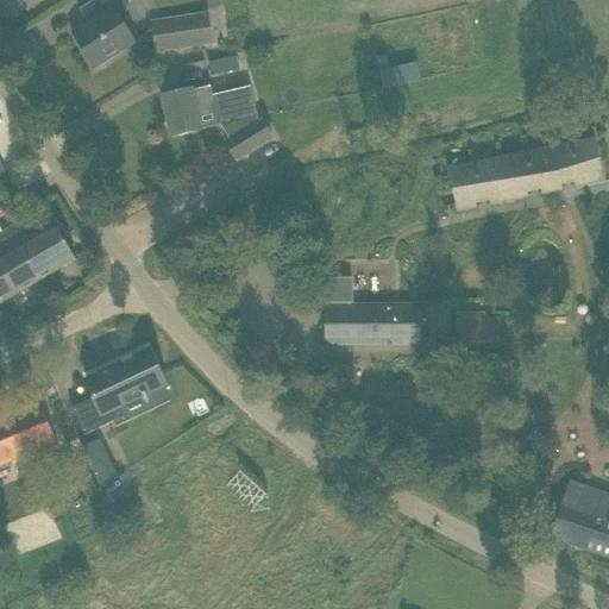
[(124,24),(129,1),(131,0),(94,0),(79,10),(88,24),(71,35),(94,70),(136,43),(124,24)]
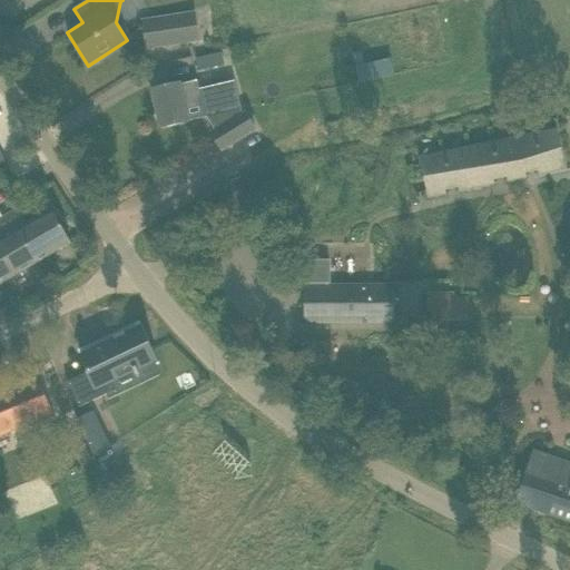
[(140,22),(145,50),(198,41),(194,13),(140,22)]
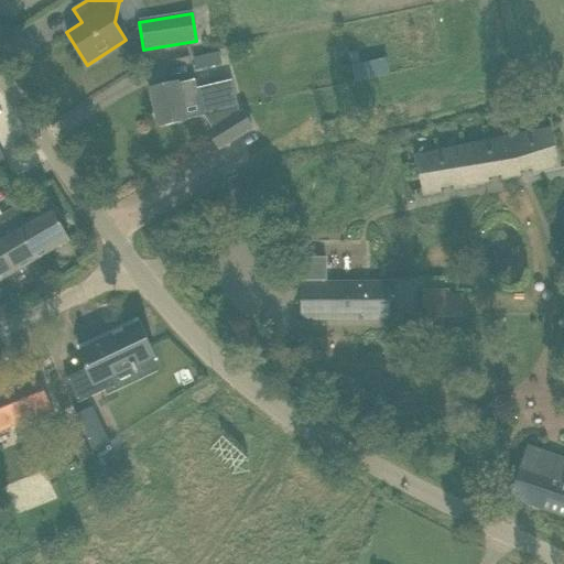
[(204,55),(192,58),(195,71),(207,68),(204,55)]
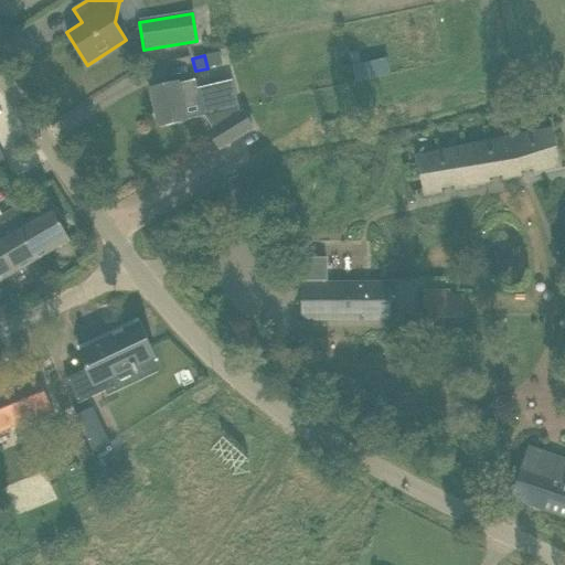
[(177,84),(150,89),(159,128),(181,124),(204,118),(213,130),(209,132),(219,149),(251,129),(253,128),(242,112),(241,113),(237,109),(232,82),(212,86),(196,89),(195,81),(178,85),(177,84)]
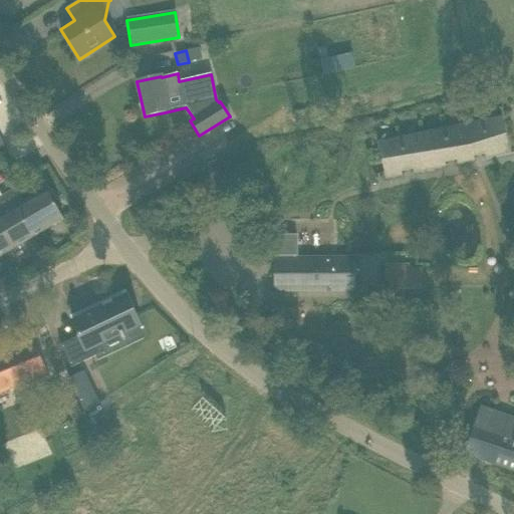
[(509,154),(502,116),(465,123),(473,162),(474,162),(473,157),(485,155),(486,159),(509,154)]
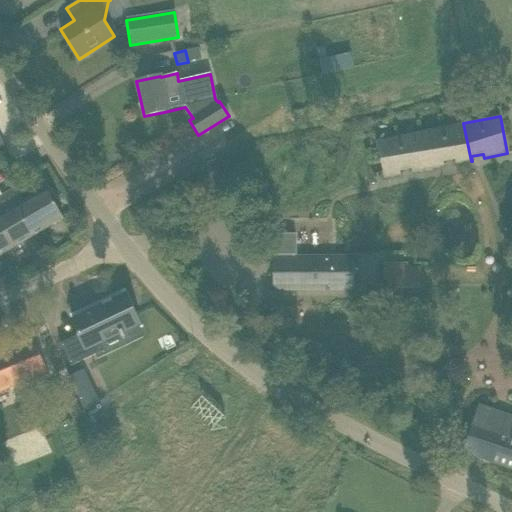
[(471,161),(463,123),(442,128),(449,161),(454,160),(455,164),(471,161)]
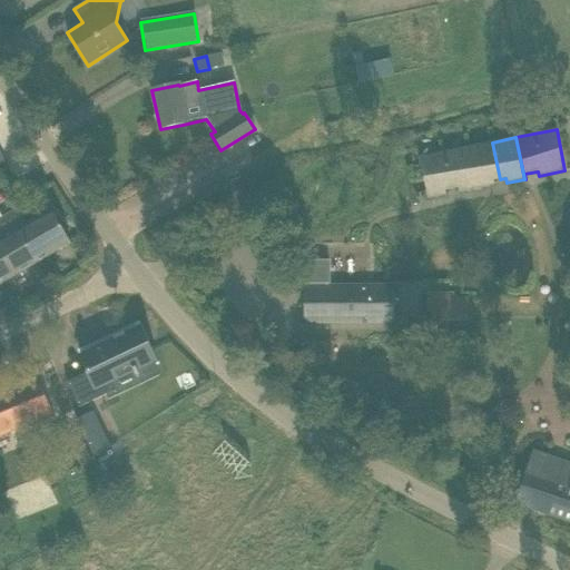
[(500,179),(492,143),(468,147),(477,189),(493,185),(493,180),(500,179)]
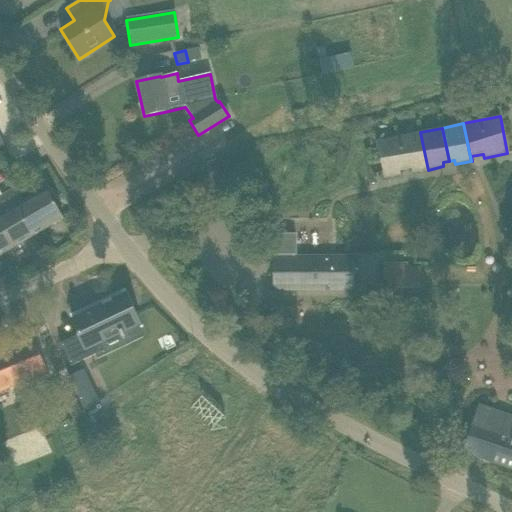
[(428,170),(420,132),(398,137),(405,170),(411,169),(412,173),(428,170)]
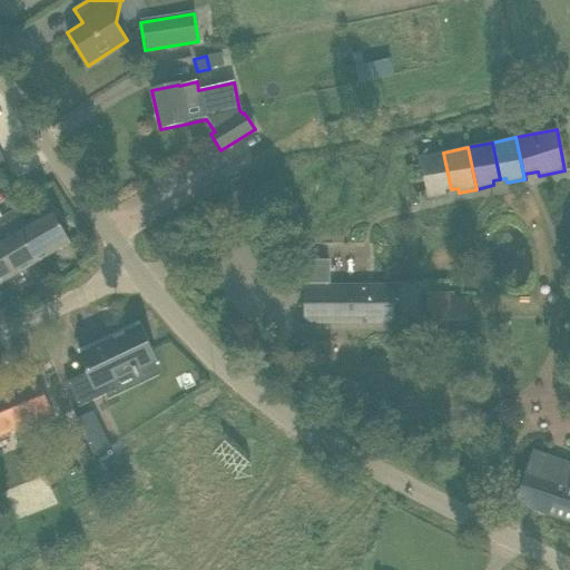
[(451,189),(443,153),(419,158),(428,199),(445,196),(444,190),(451,189)]
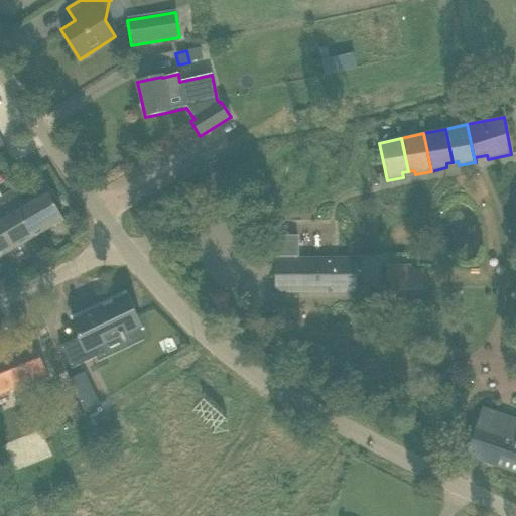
[(22,205),(15,190),(0,199),(0,257),(63,220),(46,190),(22,205)]
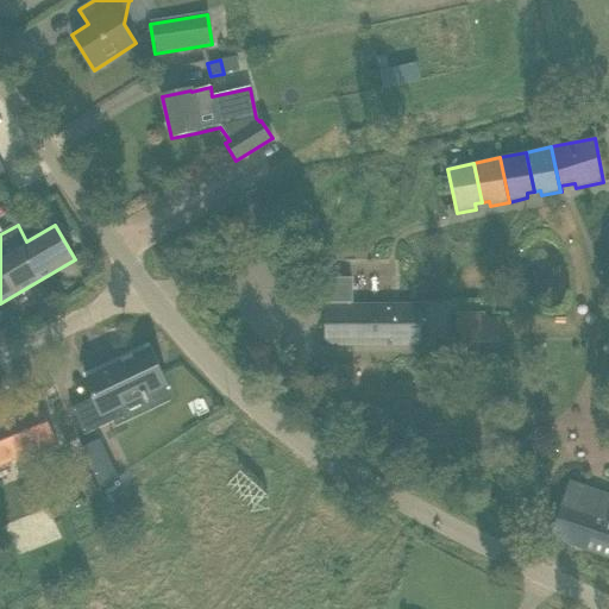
[(421,337),(421,307),(349,308),(349,303),(352,303),(352,282),(322,282),(322,305),(325,305),(325,308),(324,308),(324,344),(422,344),(422,343),(425,343),(425,337),(421,337)]
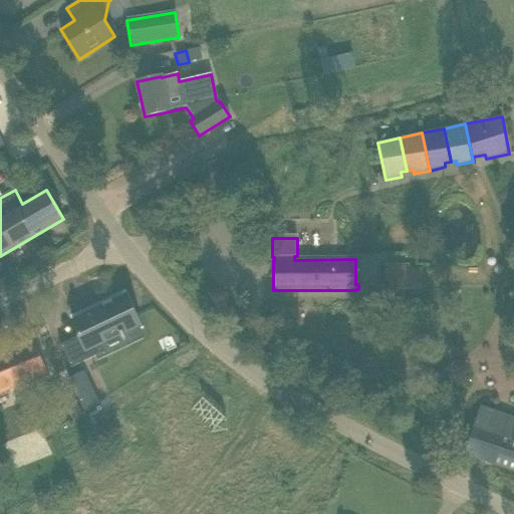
[(384,269),(384,289),(421,289),(421,269),(384,269)]
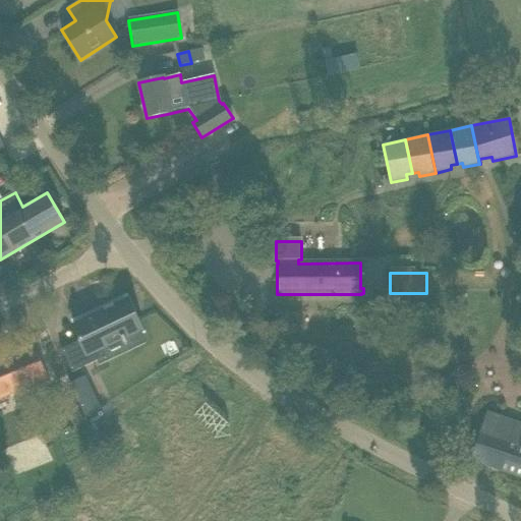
[(390,297),(390,308),(401,308),(401,297),(390,297)]
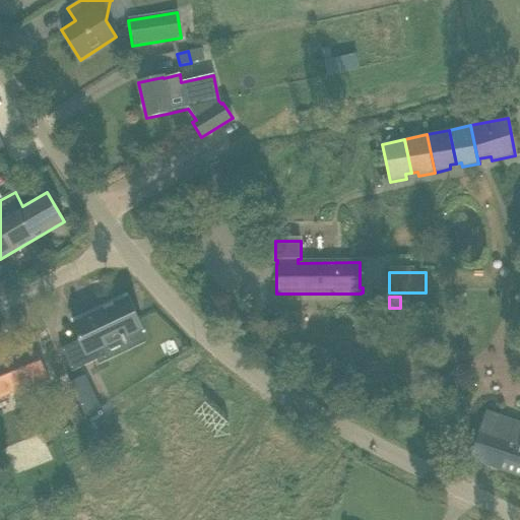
[(63,348),(60,349),(71,373),(96,361),(107,355),(106,354),(104,355),(101,348),(103,347),(102,347),(121,338),(124,343),(126,342),(126,341),(141,334),(139,330),(140,329),(141,329),(127,301),(114,307),(113,304),(112,305),(113,308),(106,311),(105,308),(104,309),(105,311),(98,315),(73,326),(79,340),(63,348)]
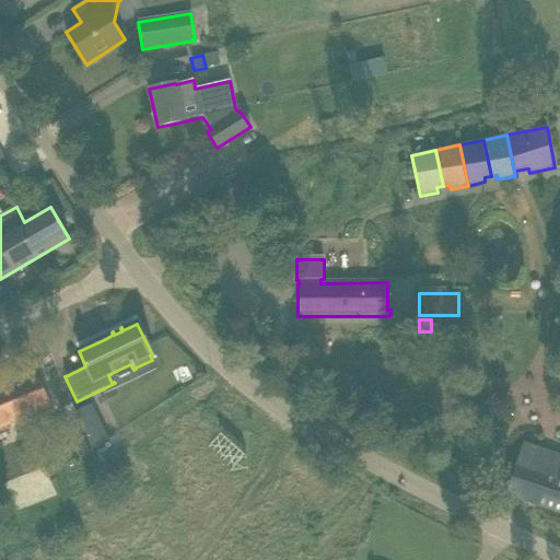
[(36,373),(0,387),(0,428),(22,420),(51,408),(45,393),(36,373)]
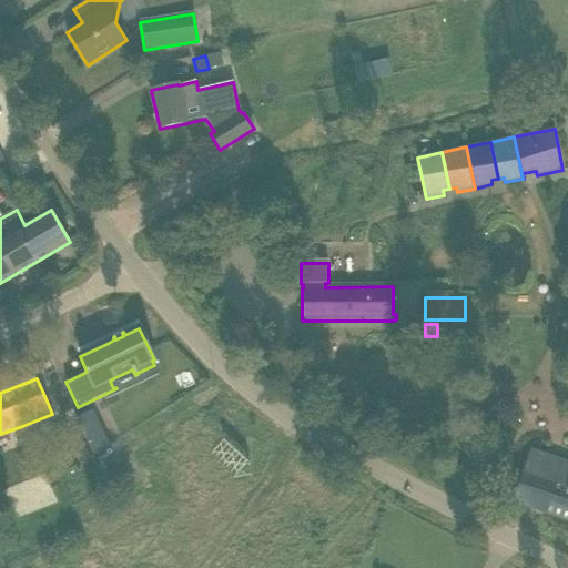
[(513,501),(567,520),(567,460),(533,447),(513,501)]
